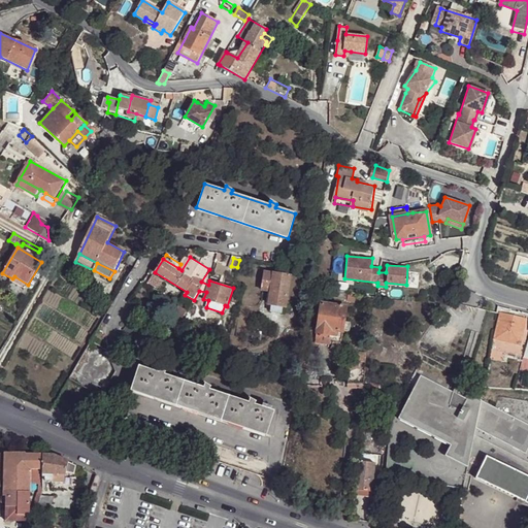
[(271,305),(284,307),(286,307),(289,276),(261,273),(260,292),(270,294),(269,305),(271,305)]
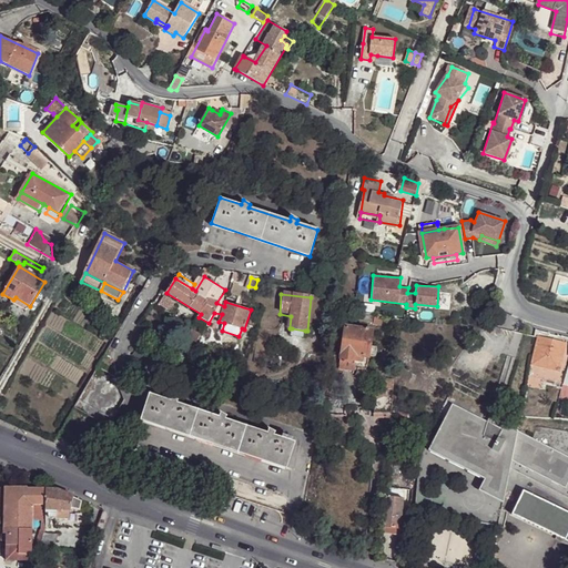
[(166,311),(173,303),(165,295),(159,303),(166,311)]
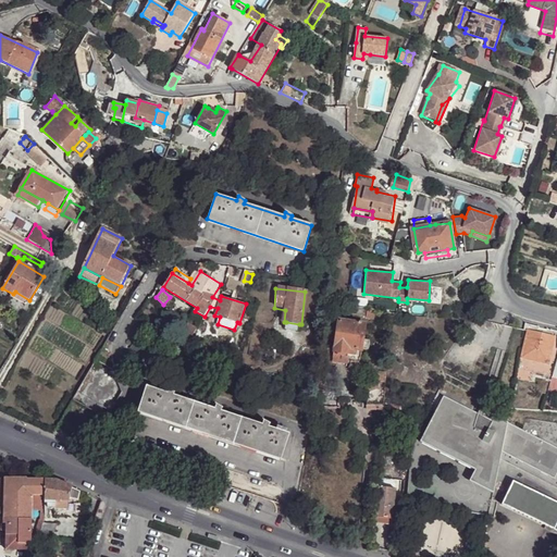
[(26,306),(29,300),(15,292),(13,294),(12,297),(26,306)]
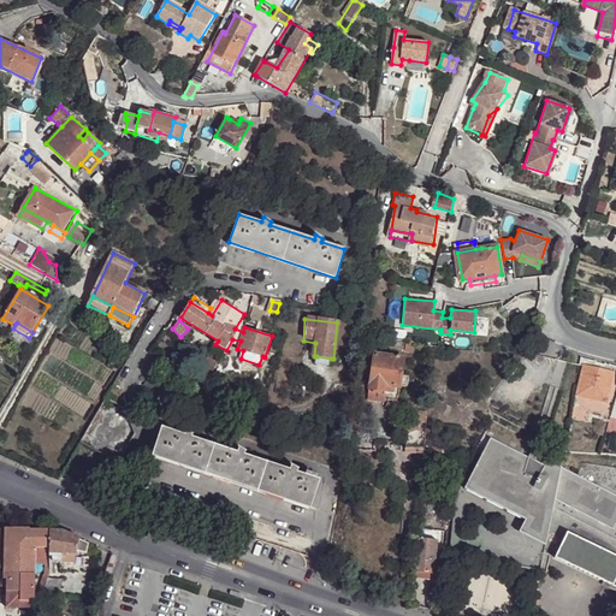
[(406,344),(384,341),(383,349),(404,353),(406,344)]
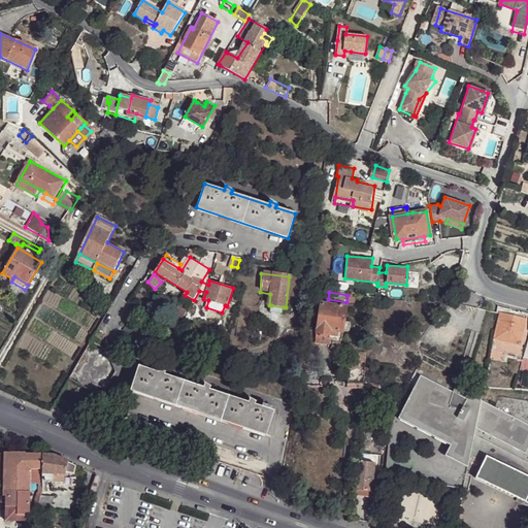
[(345,308),(320,305),(315,344),(328,347),(328,344),(340,345),(340,341),(341,342),(342,332),(343,323),(345,308)]
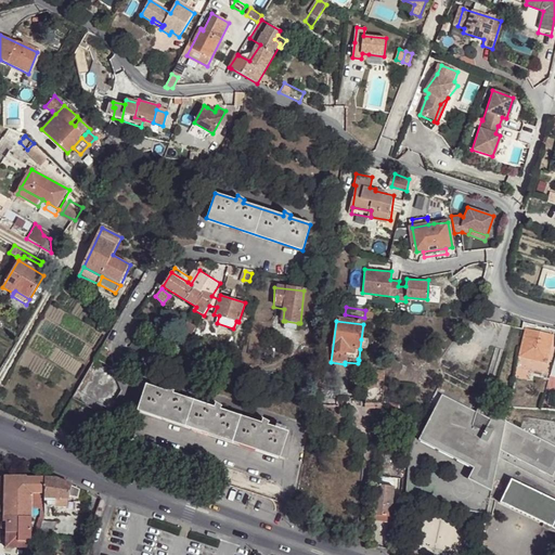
[(551,337),(553,330),(523,323),(521,324),(520,331),(525,332),(551,337)]
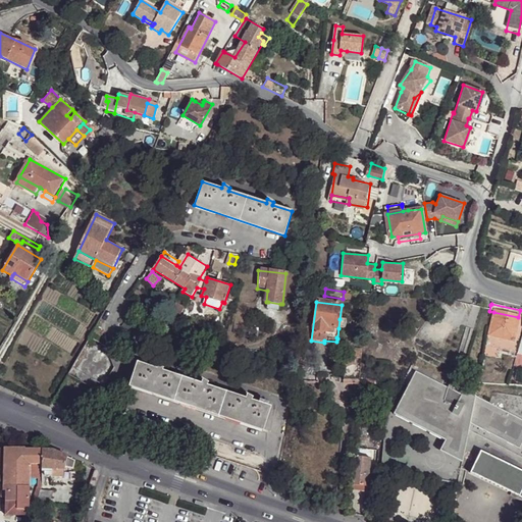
[(177,322),(181,312),(176,309),(171,319),(177,322)]
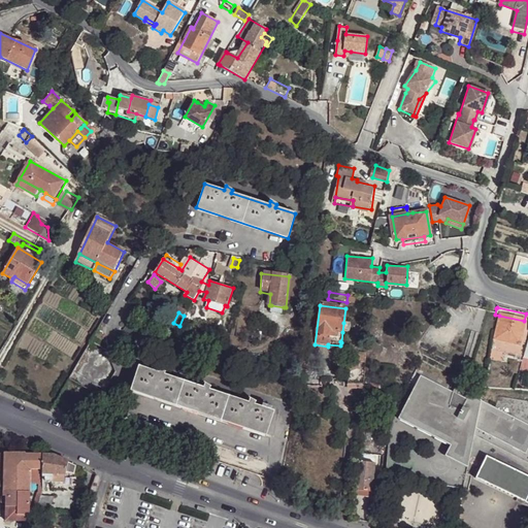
[(524,321),(499,316),(494,340),(519,345),(524,321)]
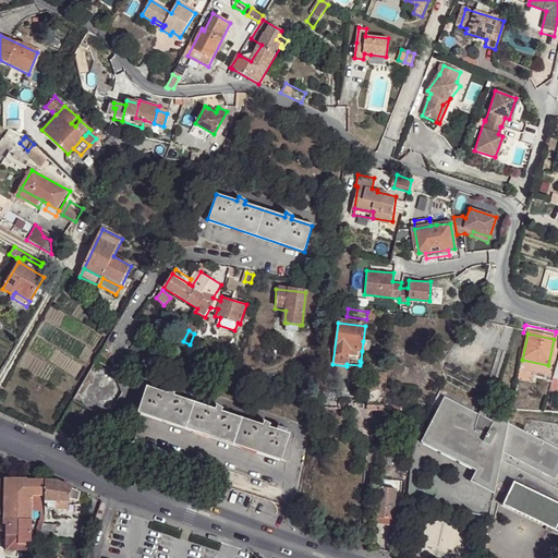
[(145,344),(136,340),(132,350),(141,354),(145,344)]
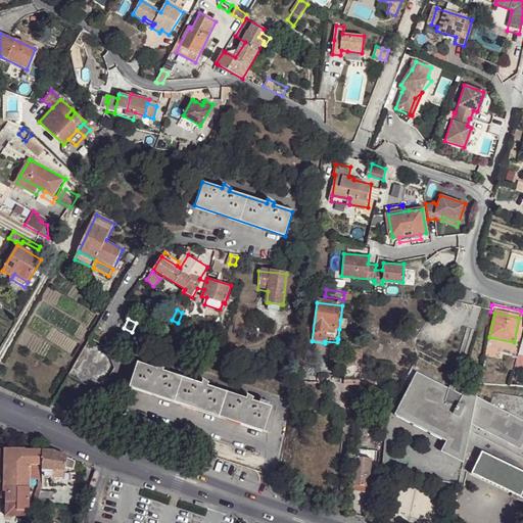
[(486,339),(483,355),(489,357),(492,341),(486,339)]
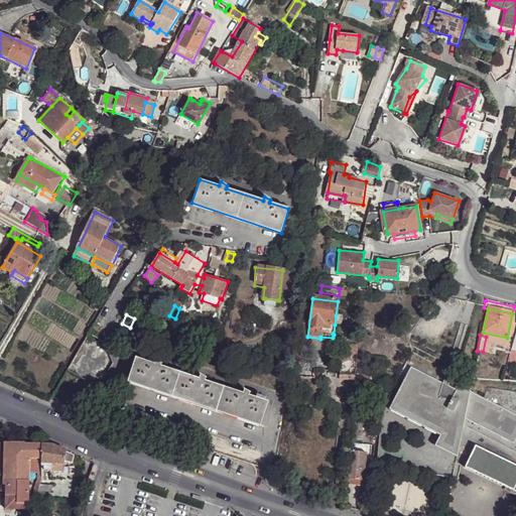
[(104,345),(88,336),(67,373),(88,385),(92,379),(102,384),(113,367),(104,345)]
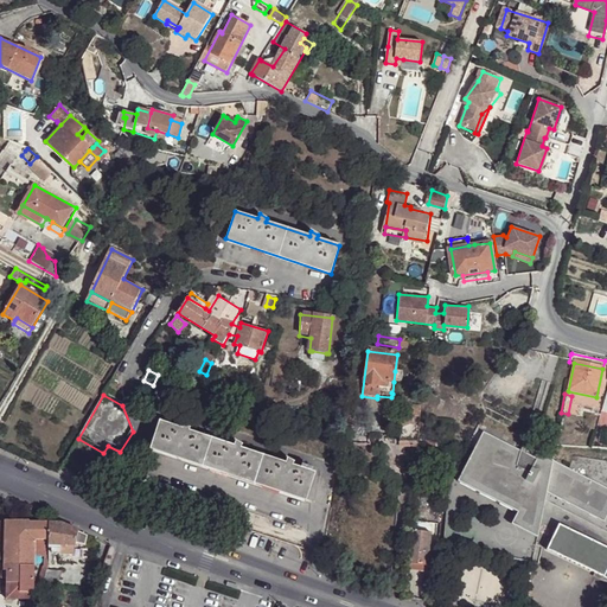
[(181,430),(160,423),(151,451),(306,503),(317,475),(293,467),(294,464),(287,461),(286,466),(241,451),(243,446),(236,442),(234,448),(190,433),(191,428),(184,426),(181,430)]
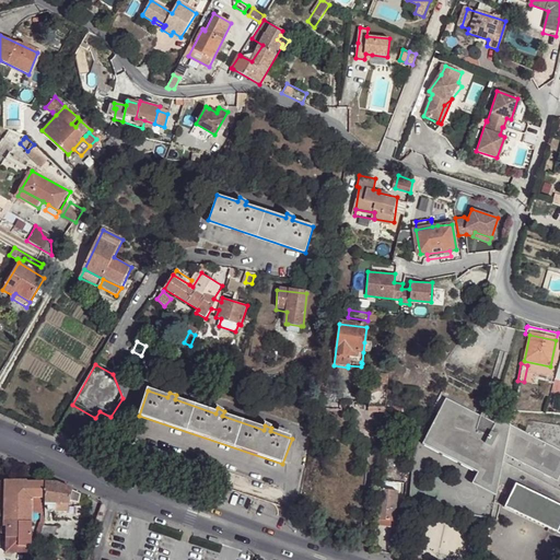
[(342,398),(317,396),(316,413),(341,413),(342,398)]
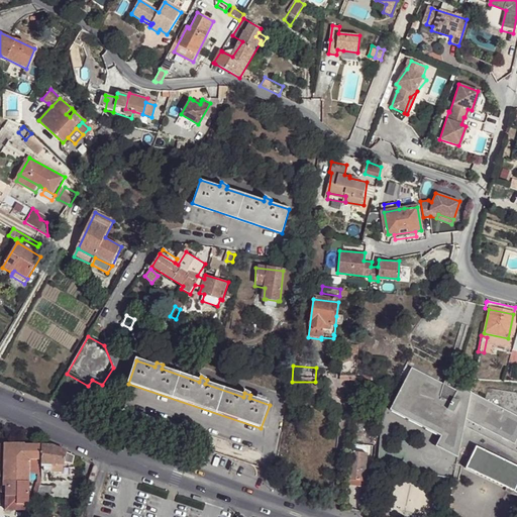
[(448,387),(412,368),(390,410),(440,436),(435,447),(456,458),(463,426),(464,418),(514,443),(516,438),(516,417),(450,383),(448,387)]
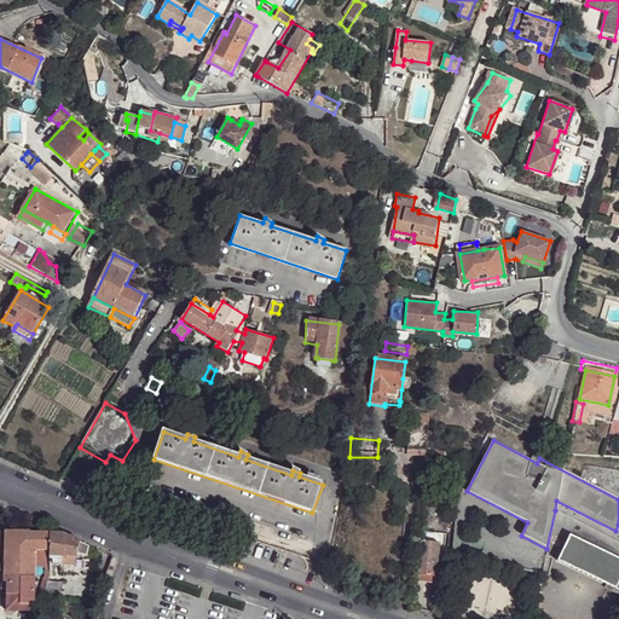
[(427,503),(421,502),(420,514),(428,515),(429,503),(427,503)]
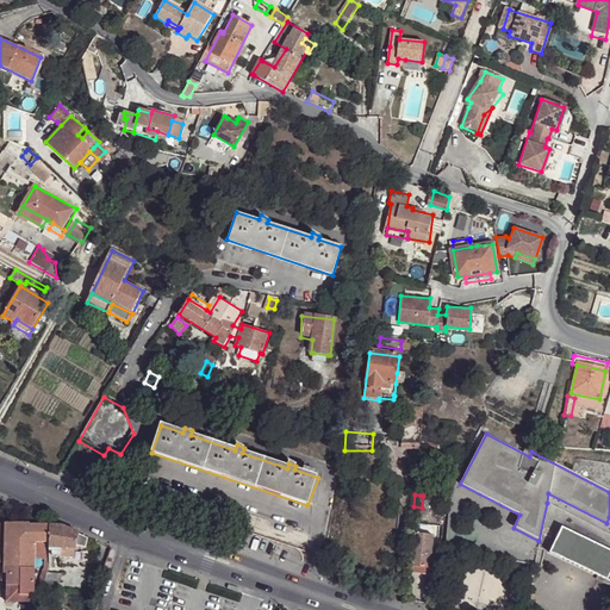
[(144,500),(141,512),(153,517),(157,506),(144,500)]
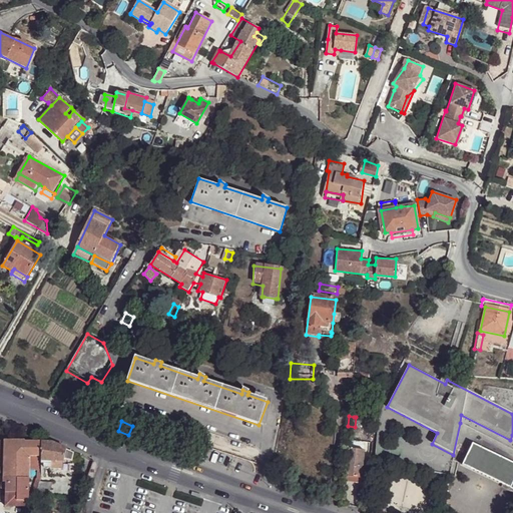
[(39,443),(39,441),(22,441),(22,440),(3,440),(3,456),(27,456),(38,456),(39,443)]
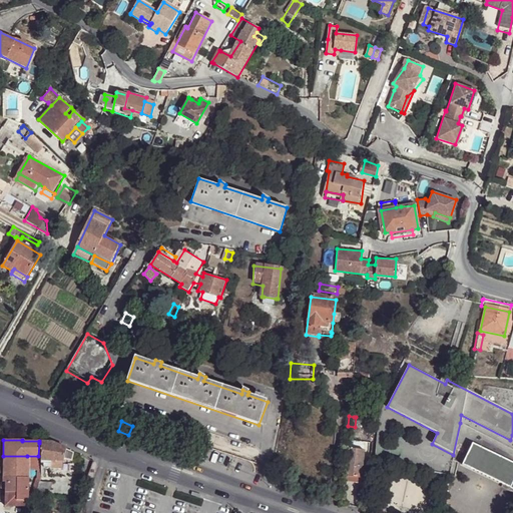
[(64,449),(48,443),(39,443),(38,456),(38,460),(48,461),(61,462),(62,459),(64,449)]
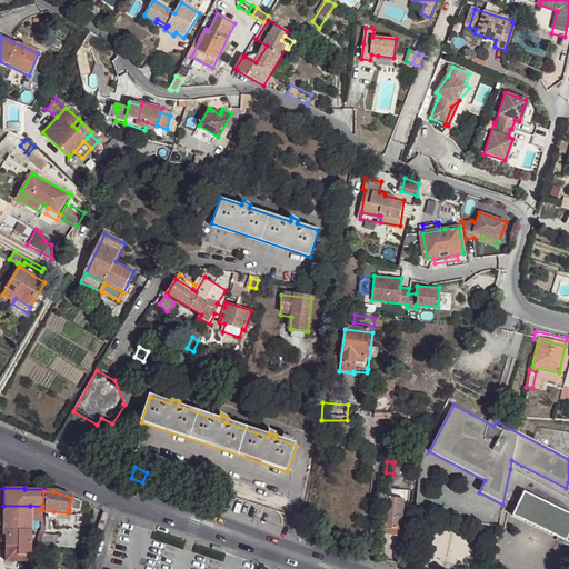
[(568,512),(523,491),(512,515),(568,541),(568,512)]
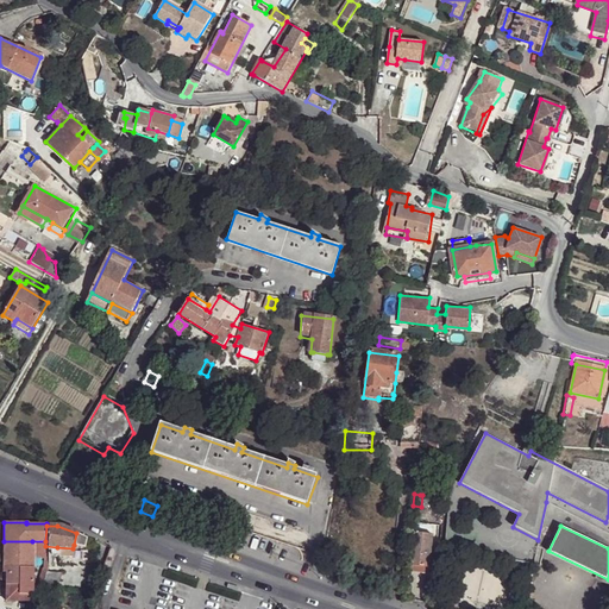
[(81,547),(85,537),(76,533),(74,545),(81,547)]
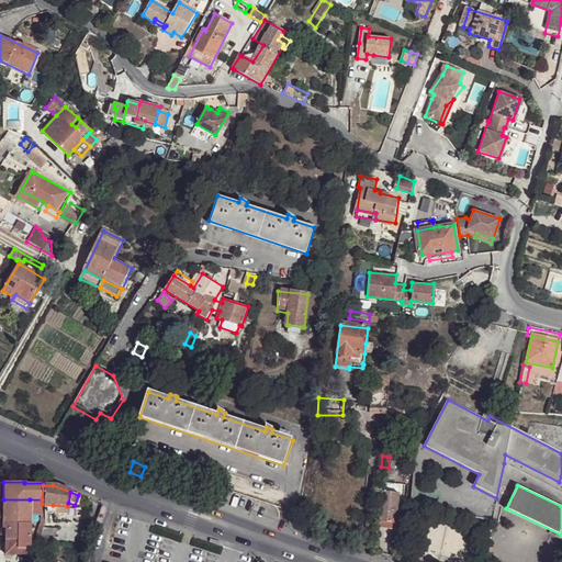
[(397,495),(378,493),(375,524),(374,528),(394,530),(397,495)]
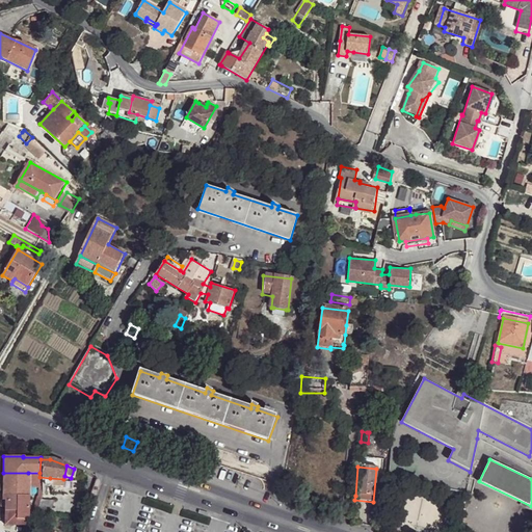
[(28,488),(28,473),(3,473),(3,487),(3,496),(6,496),(27,496),(28,488)]
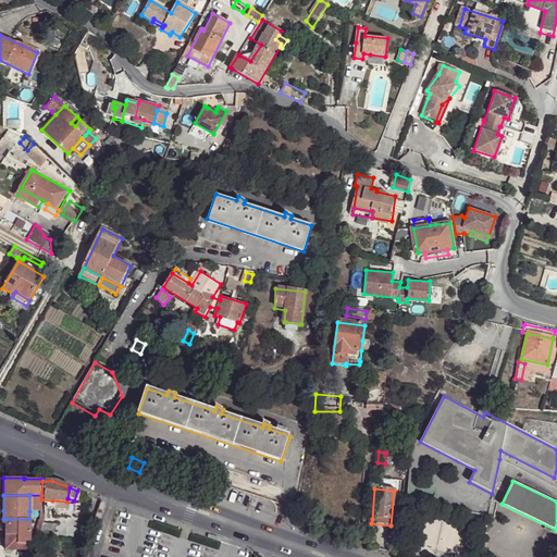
[(41,499),(41,495),(29,495),(29,511),(37,511),(37,506),(41,506),(41,499)]
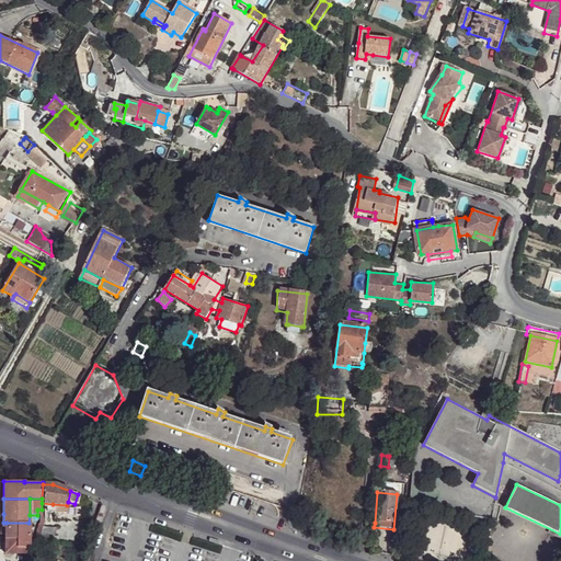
[(53,504),(42,503),(42,510),(42,512),(44,512),(53,512),(53,504)]
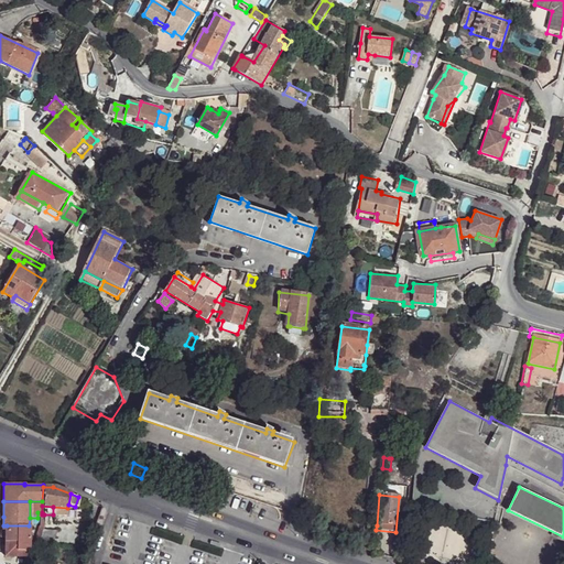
[(29,525),(7,525),(7,556),(29,556),(29,525)]
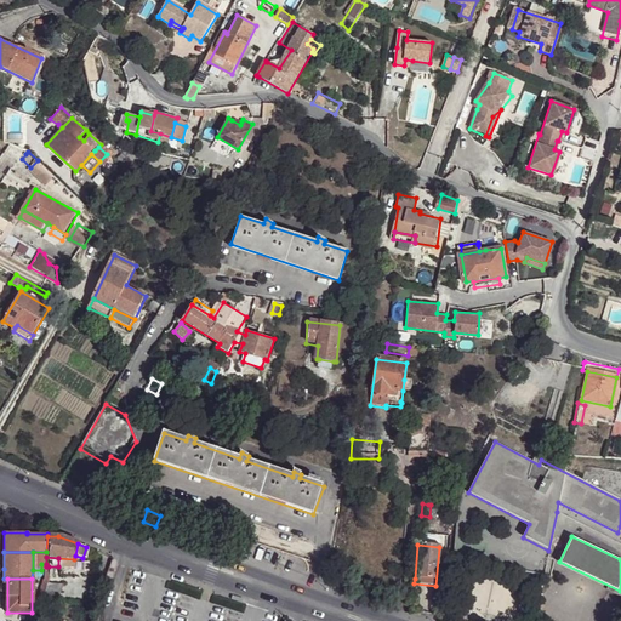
[(61,585),(44,584),(38,600),(55,602),(61,585)]
